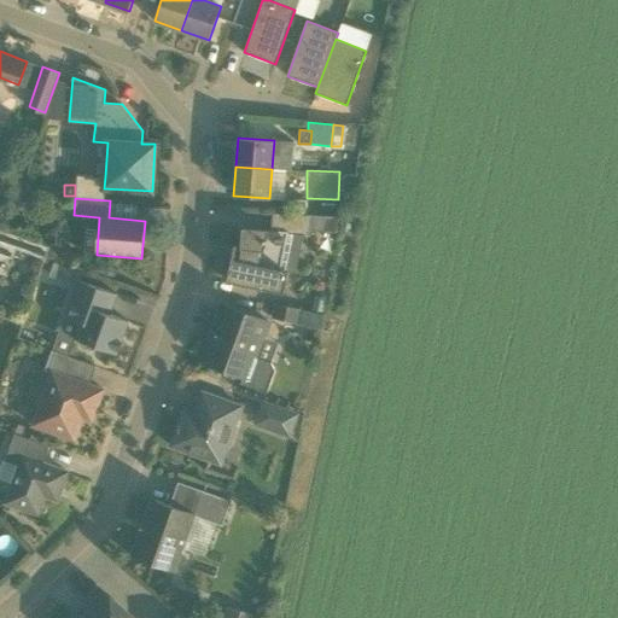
[(305,214),(305,200),(295,199),(293,214),(305,214)]
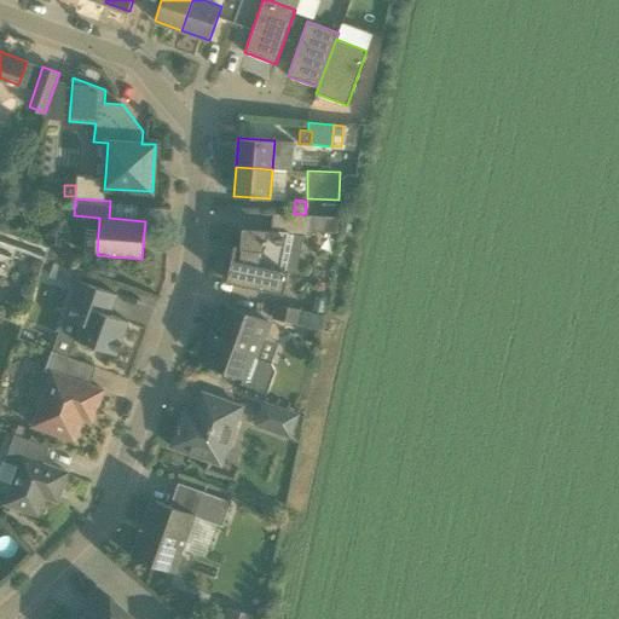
[(65,203),(64,215),(73,217),(74,203),(65,203)]
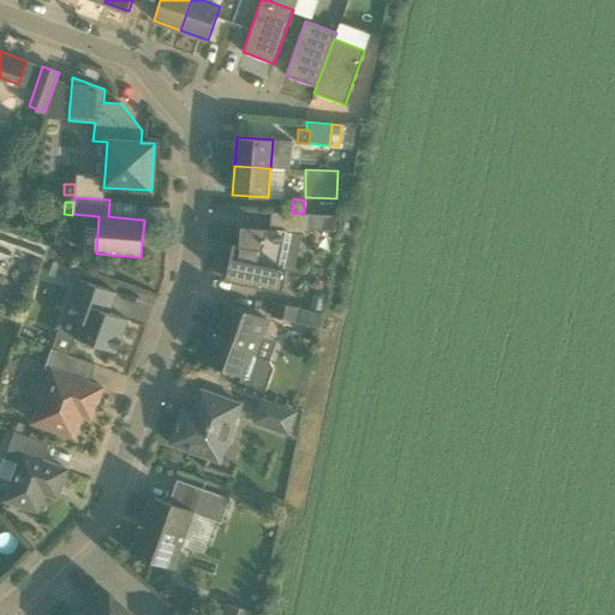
[(279,268),(286,238),(287,232),(305,233),(306,228),(308,214),(272,212),(270,230),(242,227),(239,248),(240,248),(238,260),(231,258),(226,280),(282,292),(287,270),(279,268)]
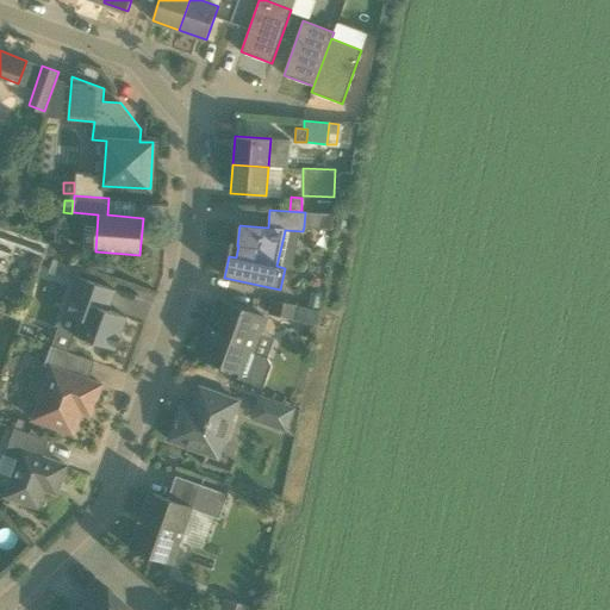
[(305,212),(304,226),(318,228),(318,213),(305,212)]
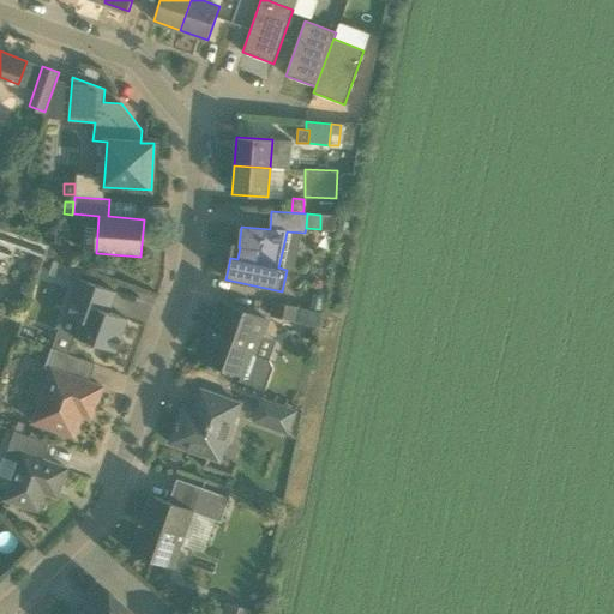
[(49,246),(0,228),(0,271),(7,275),(17,247),(44,258),(49,246)]
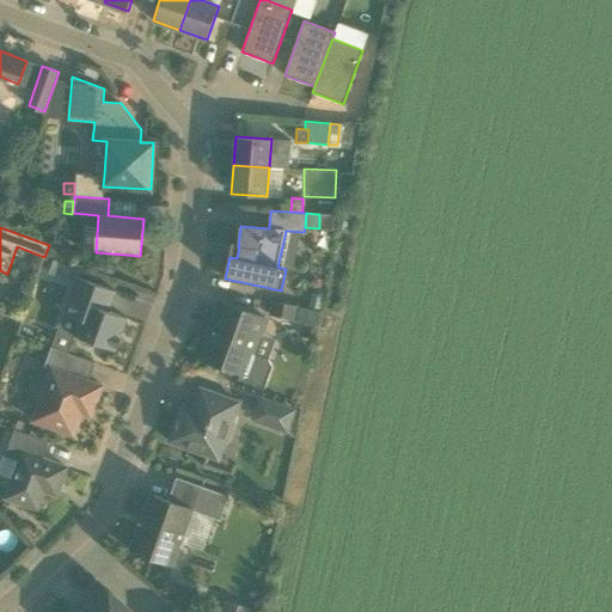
[(56,277),(62,262),(47,256),(41,273),(56,277)]
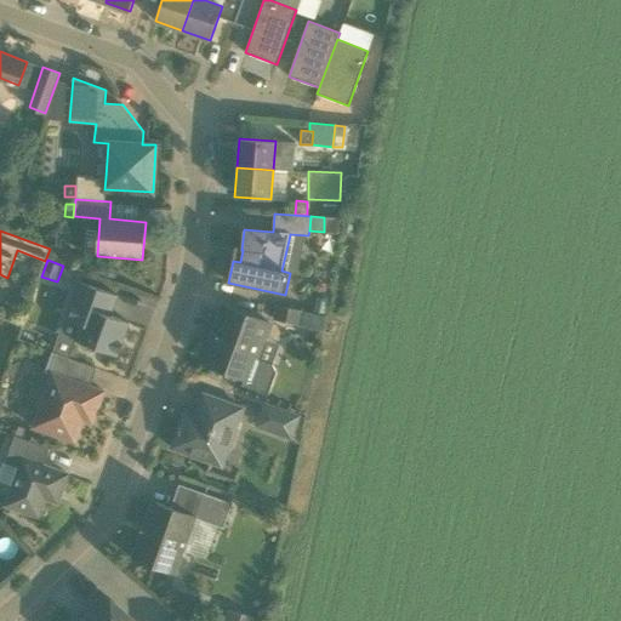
[(118,296),(78,281),(64,319),(80,324),(75,340),(79,342),(78,345),(81,349),(90,352),(96,352),(96,348),(118,355),(129,323),(104,314),(110,295),(117,297),(118,296)]
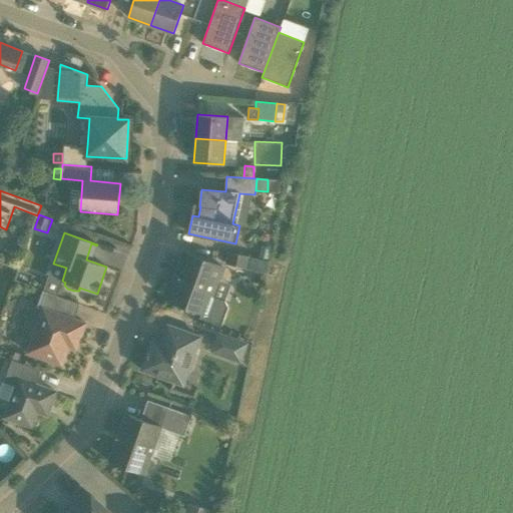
[(247,269),(250,257),(228,251),(226,264),(247,269)]
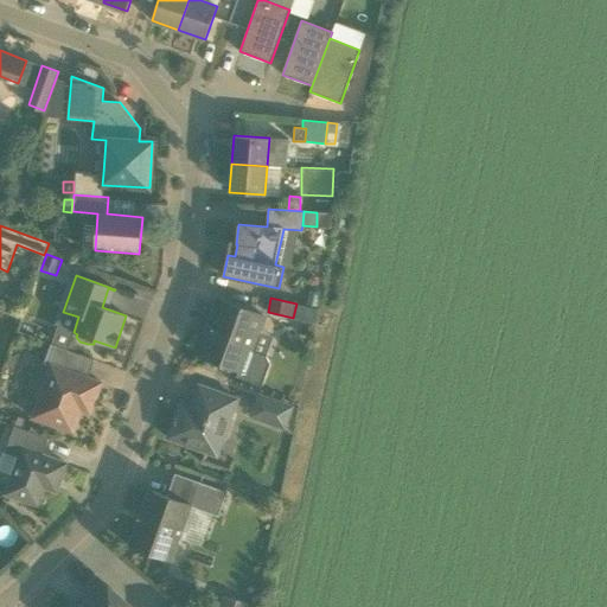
[(261,385),(269,364),(266,357),(253,352),(264,317),(217,300),(209,324),(213,326),(202,357),(241,370),(237,377),(261,385)]
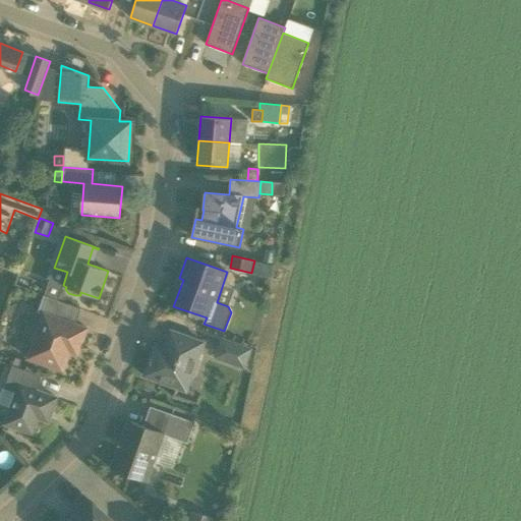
[(80,348),(88,329),(75,324),(80,308),(44,295),(38,311),(43,313),(27,358),(63,371),(72,345),(80,348)]
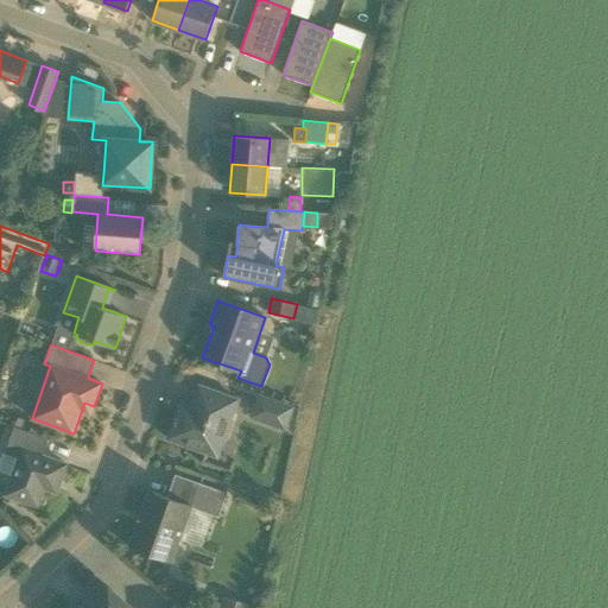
[(177,413),(168,439),(207,453),(213,434),(226,438),(233,419),(230,419),(238,400),(198,386),(188,417),(177,413)]
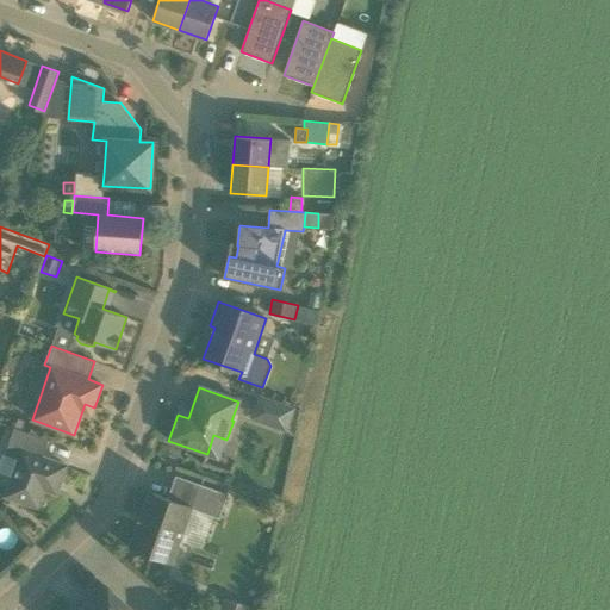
[(287,430),(294,410),(260,397),(253,418),(287,430)]
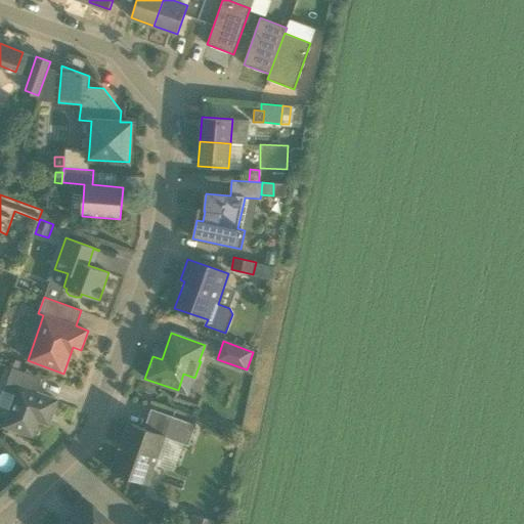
[(48,425),(57,400),(36,393),(41,379),(12,367),(4,391),(16,395),(4,427),(33,437),(38,421),(48,425)]
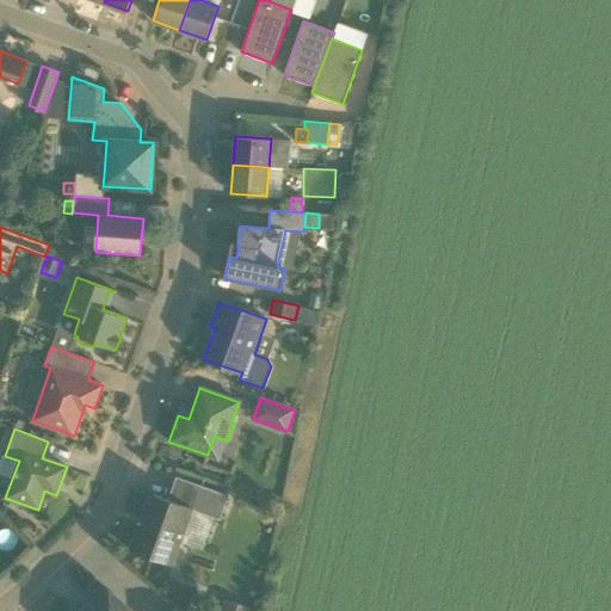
[(191,507),(191,510),(192,510),(215,518),(220,519),(228,495),(199,485),(191,507)]
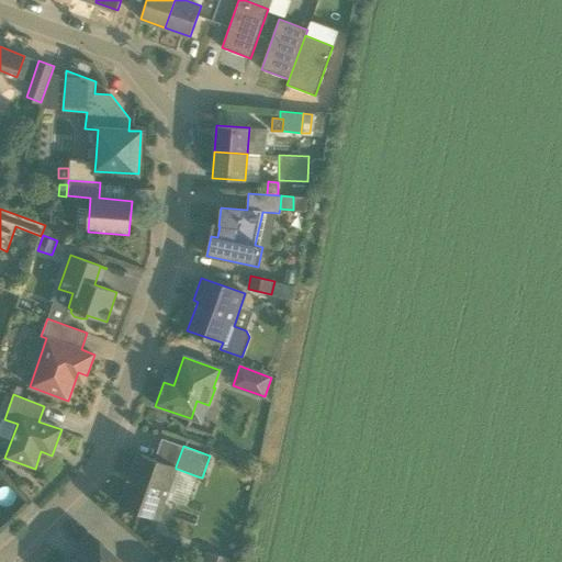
[(159,519),(177,469),(176,469),(176,467),(137,453),(130,475),(133,476),(130,485),(126,484),(119,505),(159,519)]
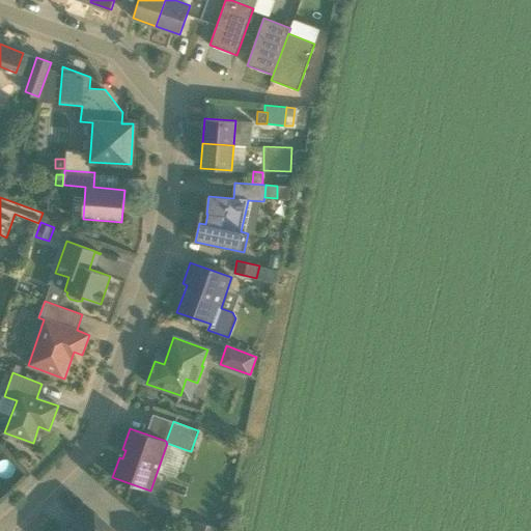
[(114,530),(85,506),(74,520),(78,523),(71,530),(114,530)]
